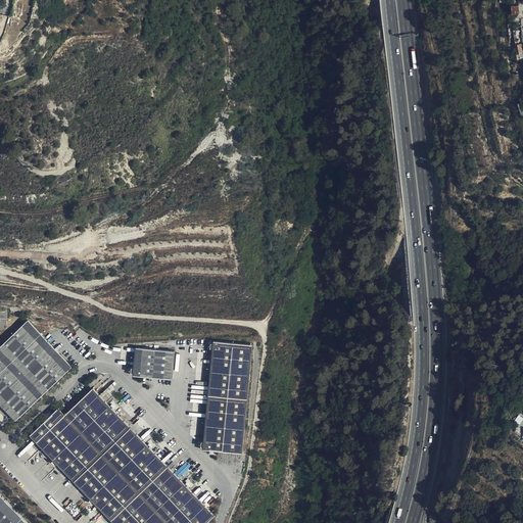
[(522,12),(521,4),(512,5),(513,13),(522,12)]
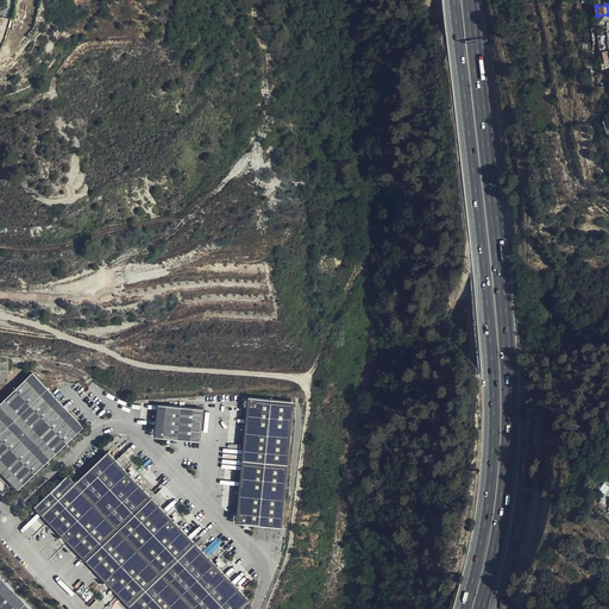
[(608,41),(608,42),(607,30),(598,31),(602,70),(608,68),(608,41)]
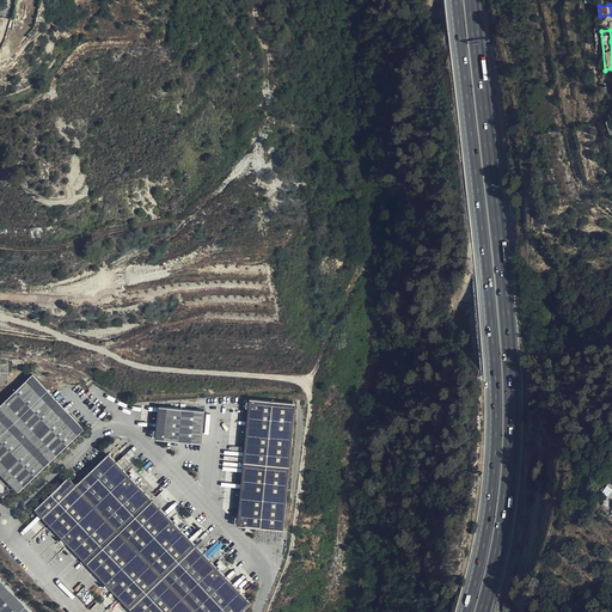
[(0,472),(18,493),(85,429),(73,416),(68,412),(53,396),(32,375),(0,405),(0,472)]
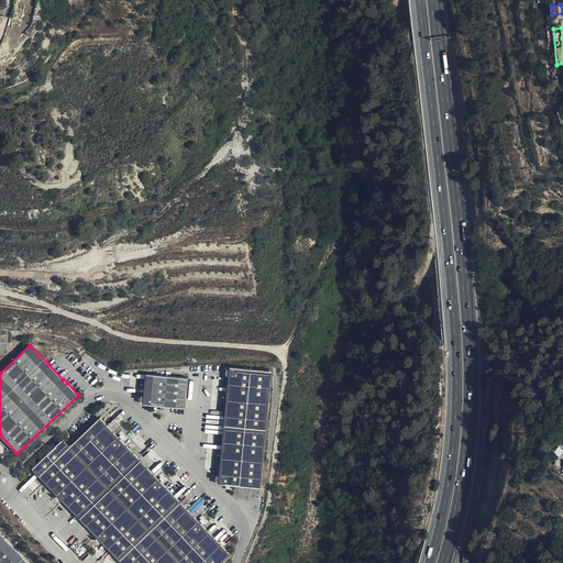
[(269,374),(228,371),(220,483),(262,485),(269,374)]
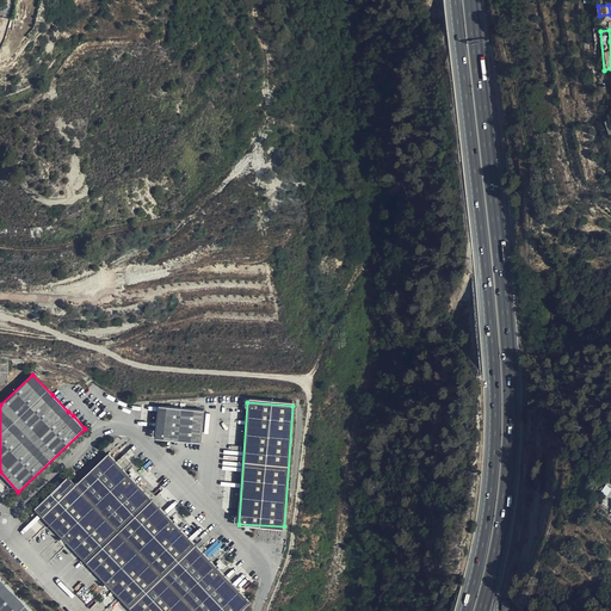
[(204,409),(161,403),(156,436),(199,442),(204,409)]
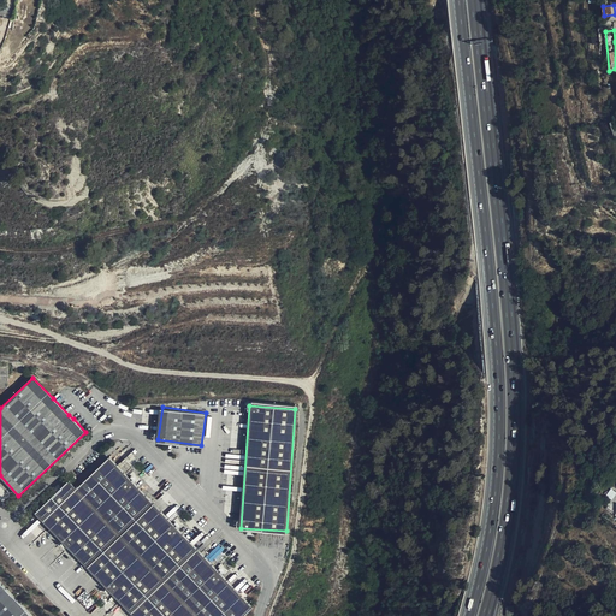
[(242,615),(253,606),(108,456),(76,487),(69,480),(36,510),(136,615),(242,615)]
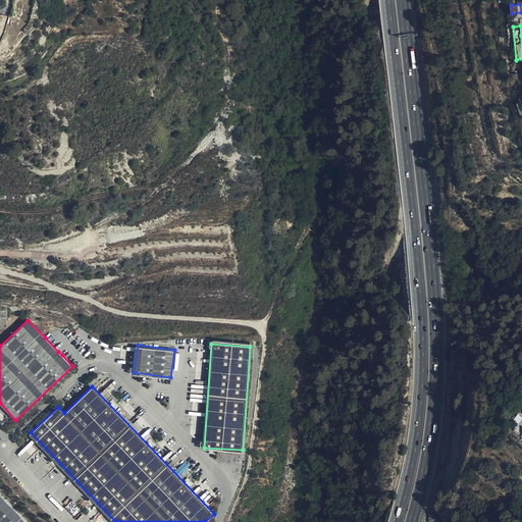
[(0,521),(28,521),(0,492),(0,521)]
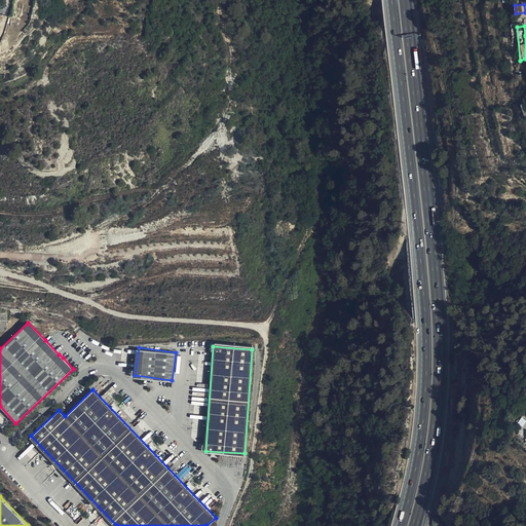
All buildings are outlined.
